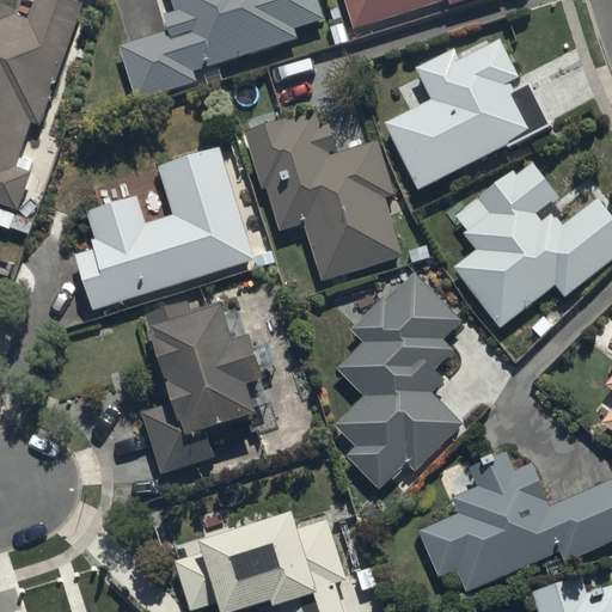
[(0,0),(0,201),(6,203),(83,2),(74,0),(36,0),(32,12),(0,0)]
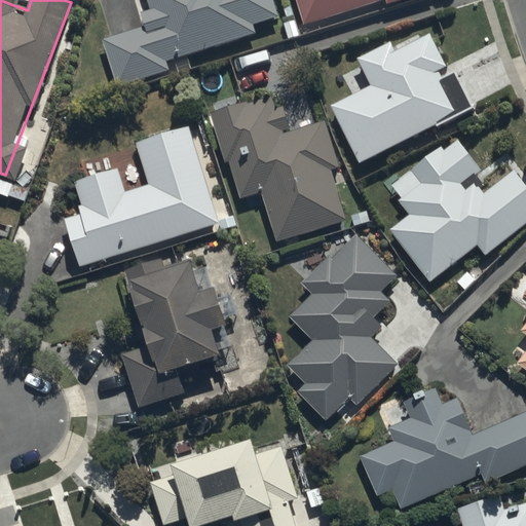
[(101,35),(115,87),(172,69),(168,60),(258,31),(255,21),(278,13),(273,0),(147,0),(150,8),(141,11),(144,23),(101,35)]
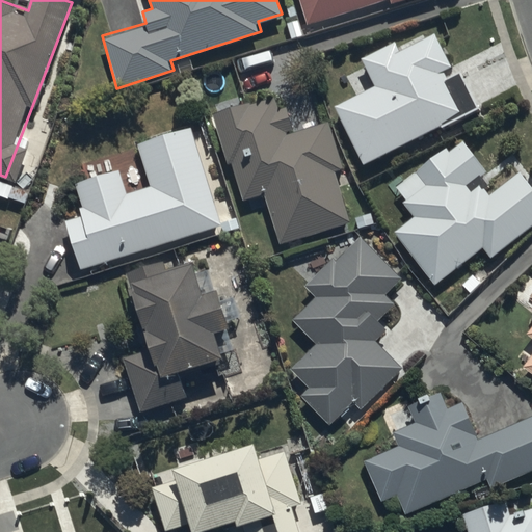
[(300,0),(309,27),(396,0),(300,0)]
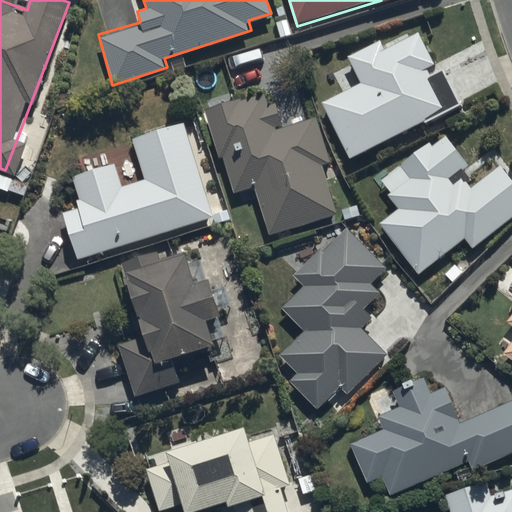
[(322,103),(349,158),(460,103),(420,22),(347,58),(360,84),(322,103)]
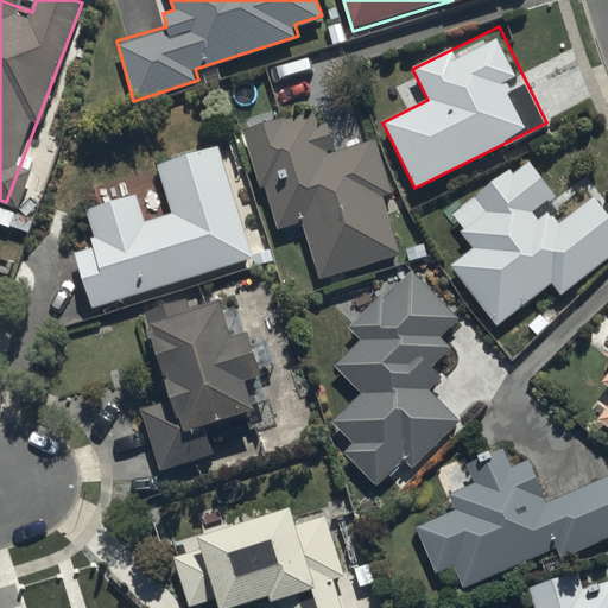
[(317,101),(247,122),(278,226),(303,219),(322,278),(403,254),(385,194),(392,191),(377,141),(334,154),(317,101)]
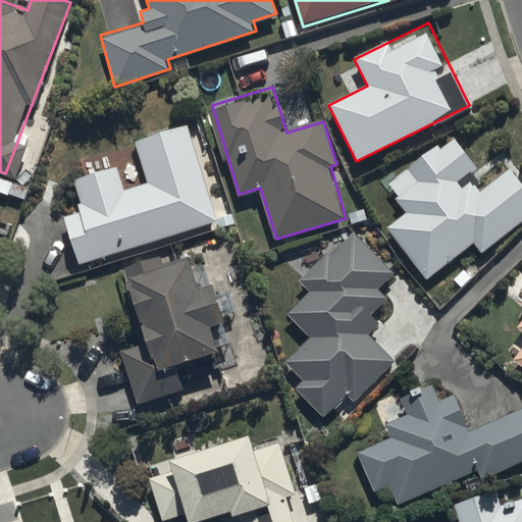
[(77,263),(81,262),(220,220),(191,123),(135,141),(147,180),(123,187),(116,165),(73,178),(83,209),(63,214),(77,263)]
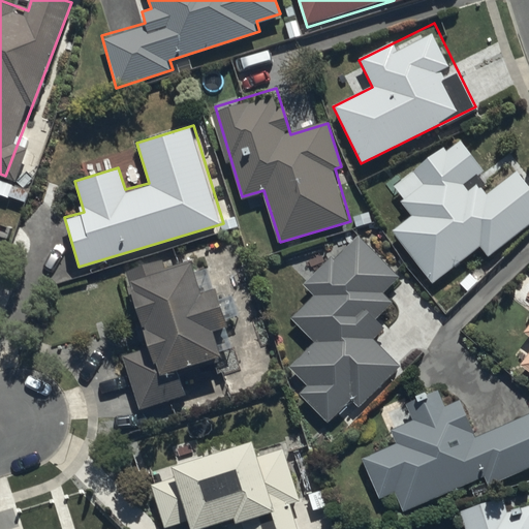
[(394,228),(434,280),(481,244),(489,255),(528,228),(528,187),(516,172),(490,191),(454,145),(396,190),(413,213),(394,228)]
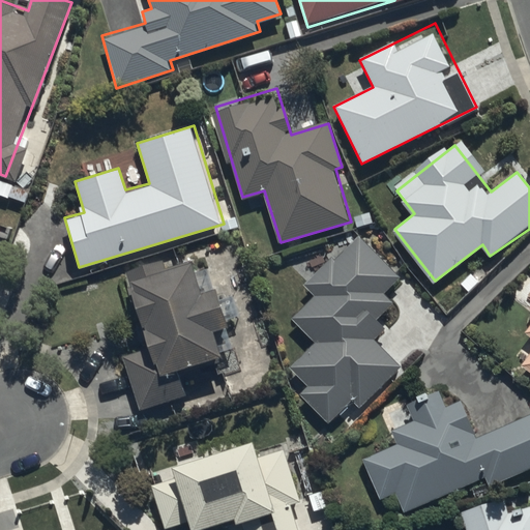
[(401,276),(357,235),(306,287),(316,296),(294,319),(318,341),(291,370),(308,386),(298,396),(327,424),(351,400),(360,409),(404,364),(377,340),(388,328),(380,319),(396,302),(386,292),(401,276)]
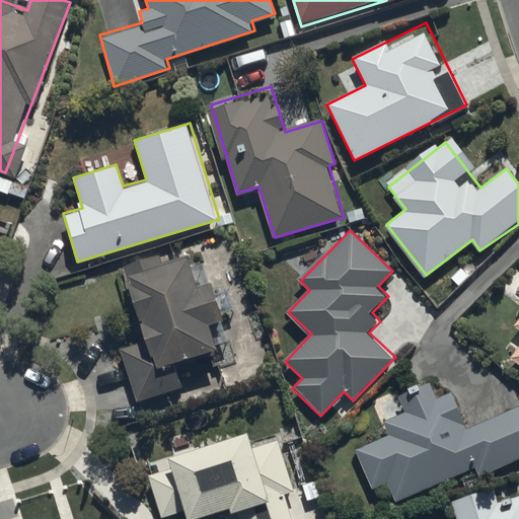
[(122,348),(137,399),(182,386),(175,360),(217,348),(210,324),(224,320),(213,282),(200,286),(189,249),(125,269),(146,340),(122,348)]
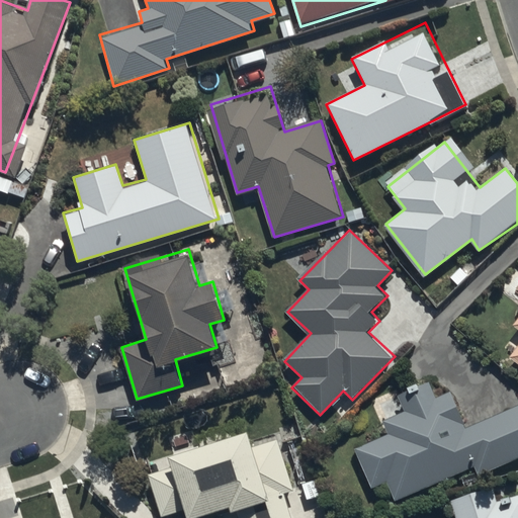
[(387,483),(395,503),(517,455),(517,404),(466,424),(448,375),(397,396),(403,413),(384,419),(390,434),(355,447),(370,489),(387,483)]
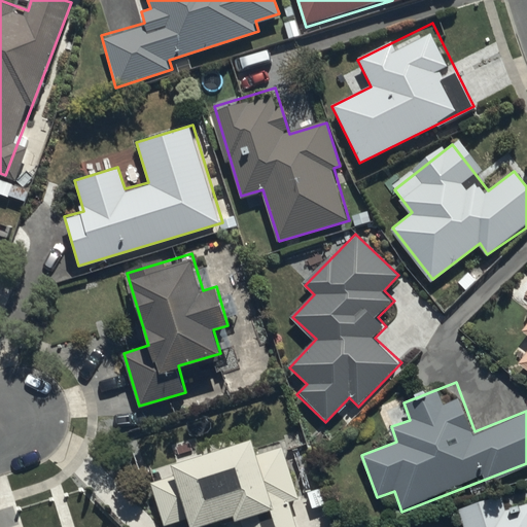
[(178,476),(151,482),(165,526),(199,526),(236,516),(239,526),(295,526),(288,503),(302,498),(286,448),(257,457),(252,438),(174,463),(178,476)]
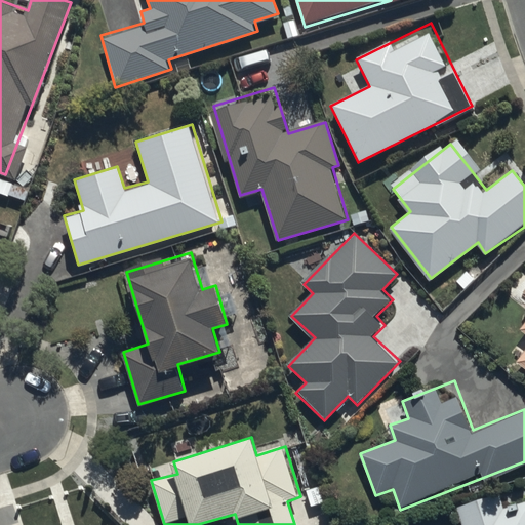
[(457,506),(462,524),(524,524),(524,501),(503,509),(498,493),(457,506)]
